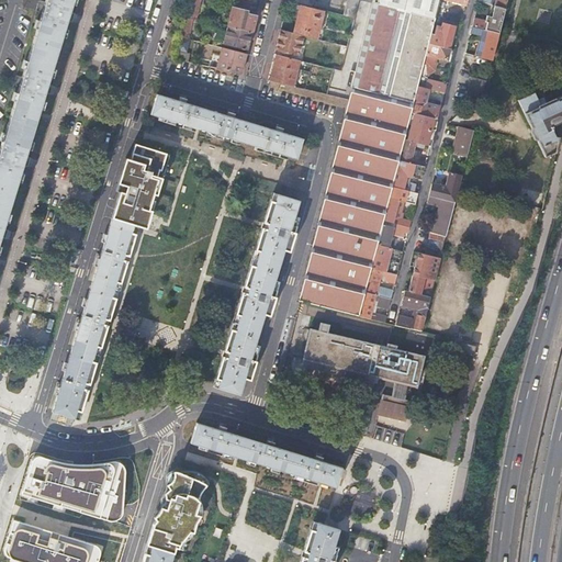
[(45,0),(44,6),(38,4),(36,11),(42,13),(22,78),(17,76),(14,83),(20,86),(0,148),(0,238),(0,237),(6,238),(7,235),(8,232),(2,229),(23,165),(27,167),(29,163),(30,160),(24,158),(45,93),(51,94),(52,91),(53,88),(47,86),(67,21),(71,22),(74,19),(75,15),(69,13),(72,0),(45,0)]
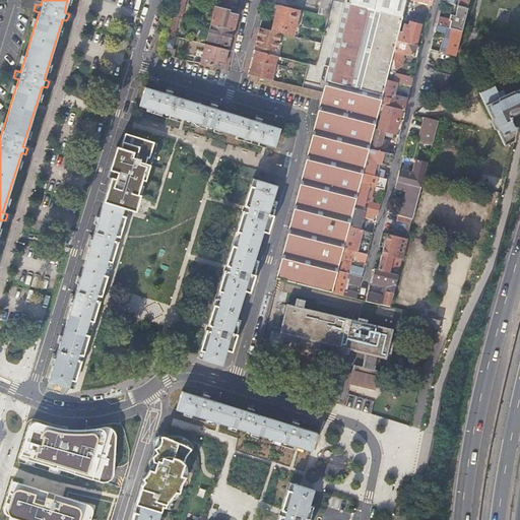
[(185,0),(174,0),(173,7),(171,14),(179,16),(182,17),(185,0)]
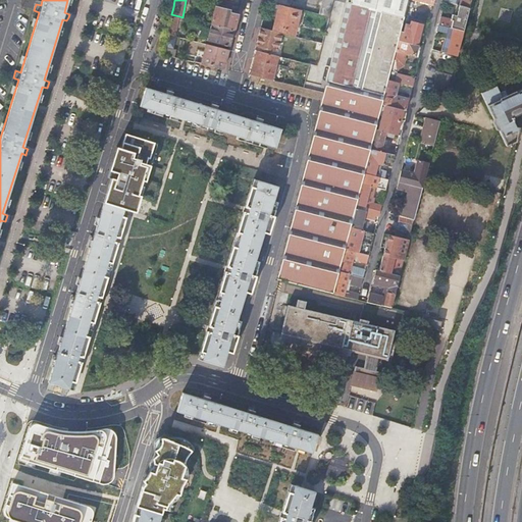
[(294,283),(333,294),(340,272),(345,250),(351,226),(357,204),(362,184),(364,173),(371,149),(376,129),(382,105),(388,81),(399,42),(401,33),(405,16),(406,12),(409,0),(347,0),(324,93),(277,279),(279,280),(294,283)]
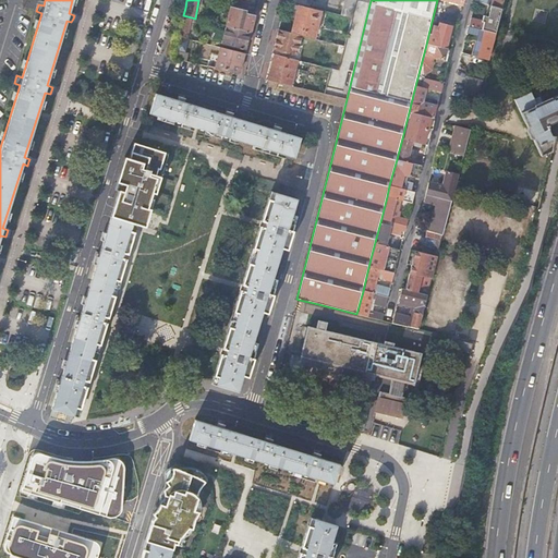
[(504,0),(493,0),(492,7),(501,9),(501,7),(504,0)]
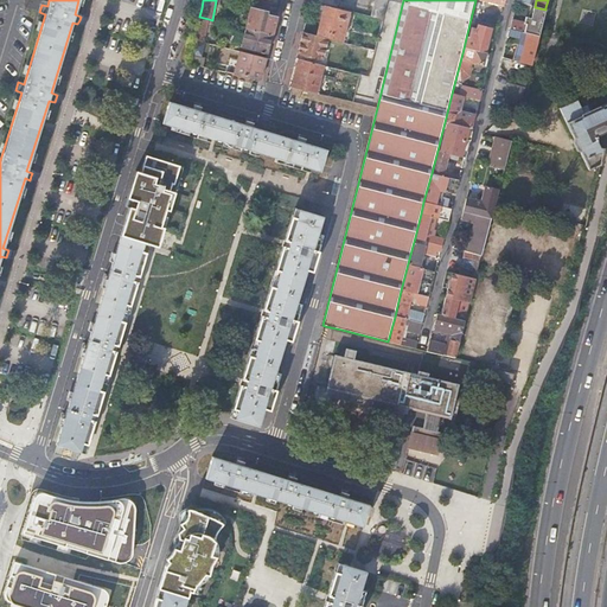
[(318,37),(328,39),(343,43),(350,13),(325,6),(323,19),(318,37)]
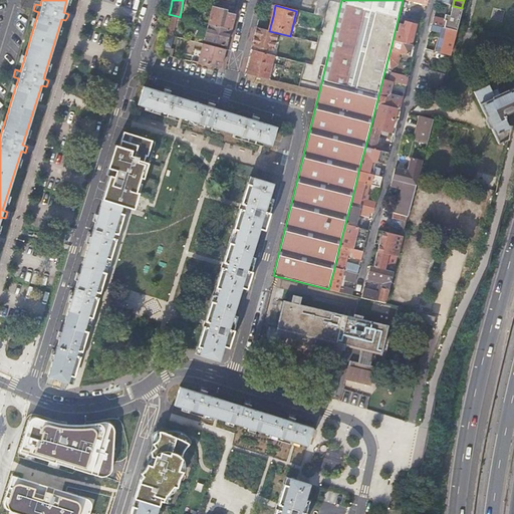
[(439,19),(438,26),(456,30),(462,8),(453,6),(450,17),(446,15),(444,20),(439,19)]
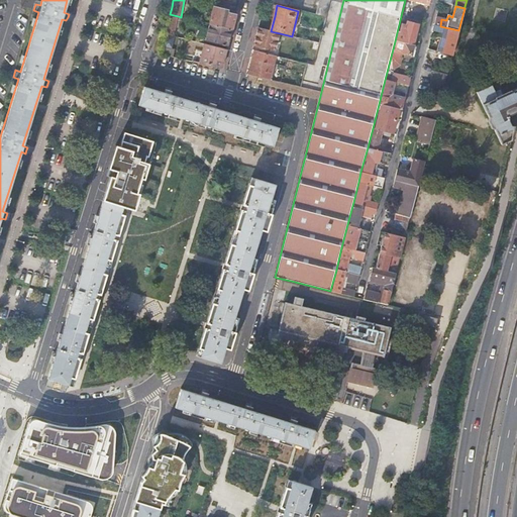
[(210,24),(232,30),(234,20),(235,15),(227,13),(227,11),(214,7),(211,19),(208,19),(207,23),(210,24)]
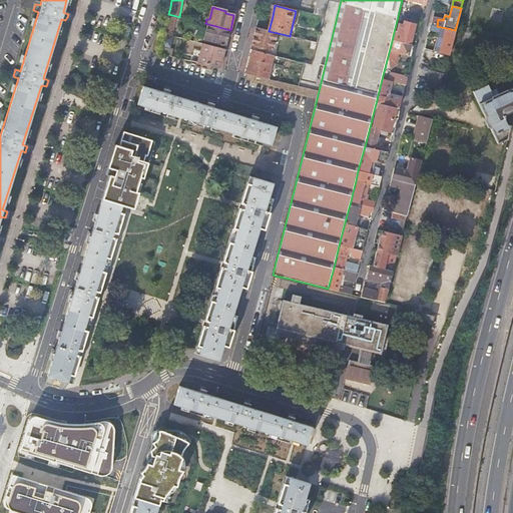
[(398,16),(422,22),(423,17),(399,12),(398,16)]
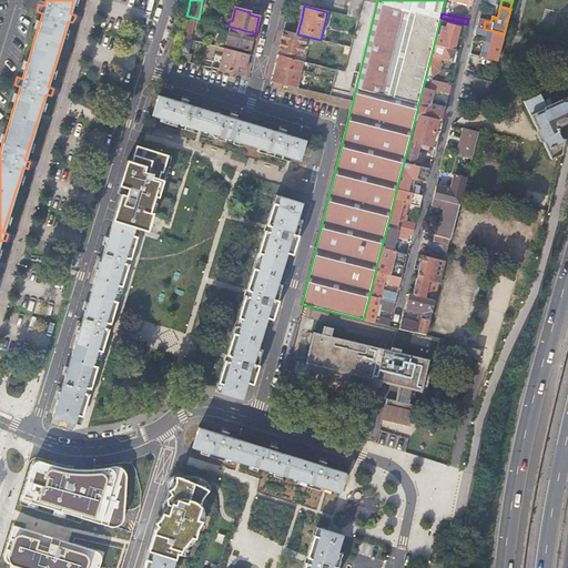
[(195,18),(186,16),(181,38),(190,40),(195,18)]
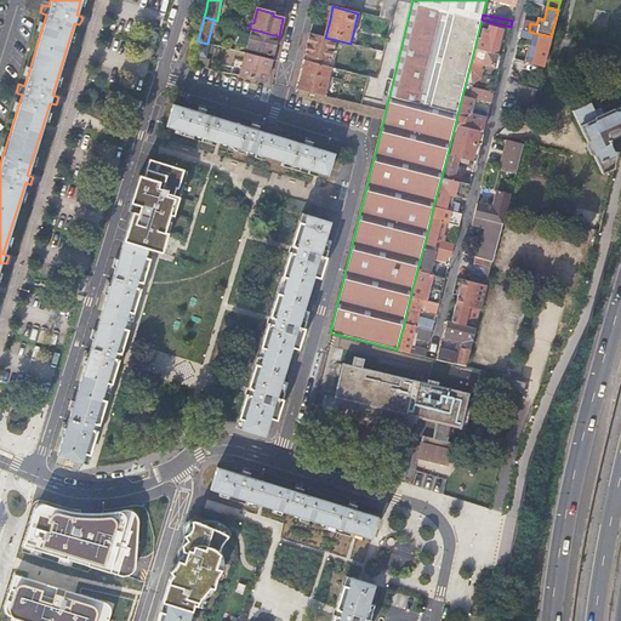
[(477,39),(474,50),(496,55),(503,30),(490,27),(489,33),(483,32),(480,40),(477,39)]
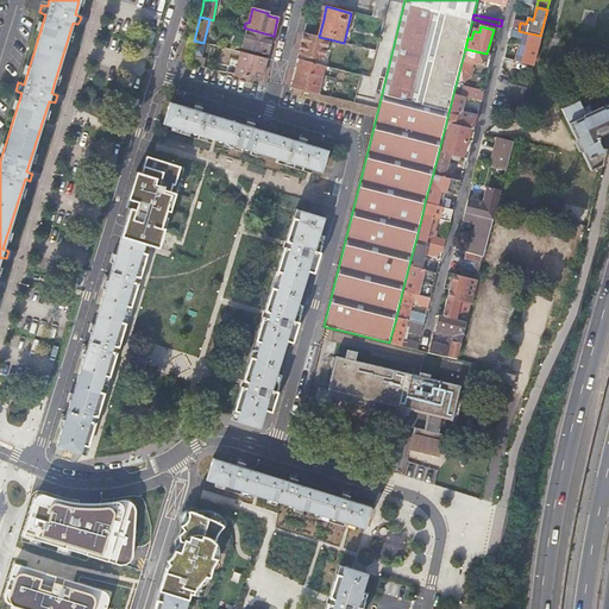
[(242,49),(269,56),(271,45),(274,36),(248,29),(242,49)]
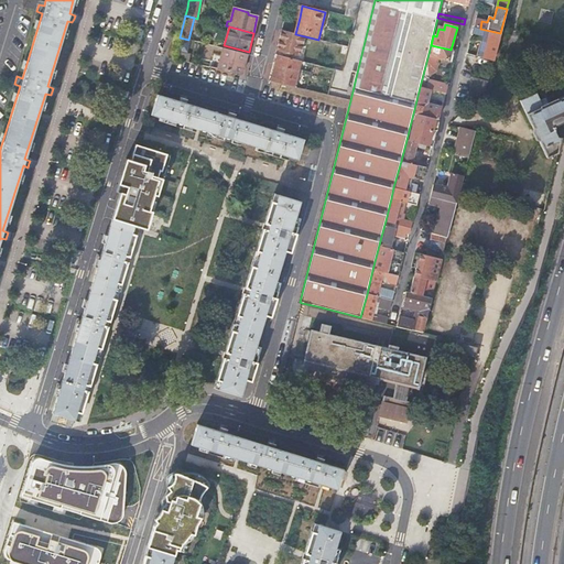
[(488,38),(484,58),(494,61),(500,33),(480,29),(479,29),(478,35),(488,38)]
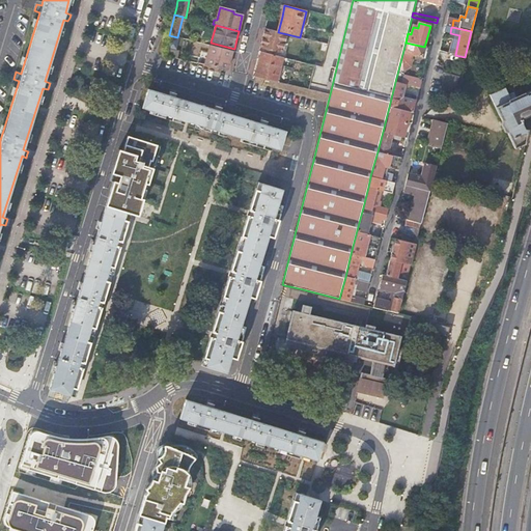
[(262,38),(260,47),(283,52),(287,34),(278,32),(266,29),(262,38)]
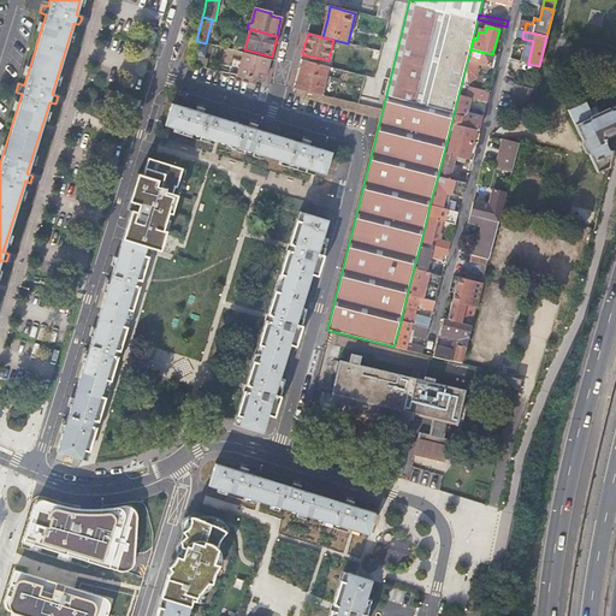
[(471,49),(458,95),(471,98),(487,102),(490,94),(469,89),(471,82),(477,78),(479,70),(478,70),(479,64),(490,67),(493,54),(492,54),(471,49)]
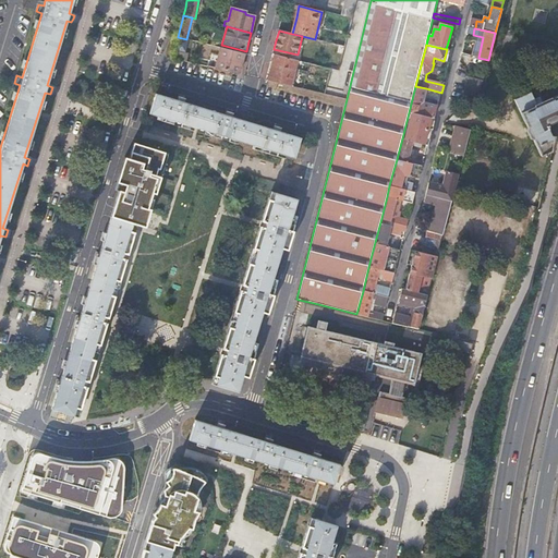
[(243,60),(245,53),(220,48),(219,55),(243,60)]
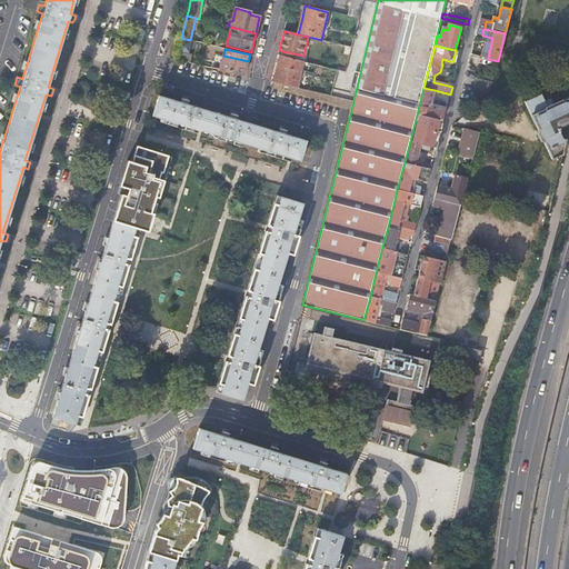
[(220,70),(245,76),(247,68),(248,61),(223,56),(220,70)]
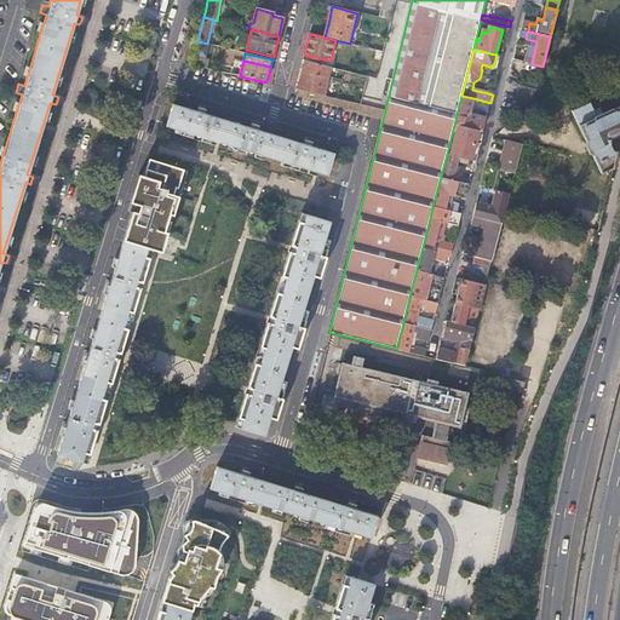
[(303,73),(299,90),(314,93),(323,96),(331,67),(306,61),(303,73)]
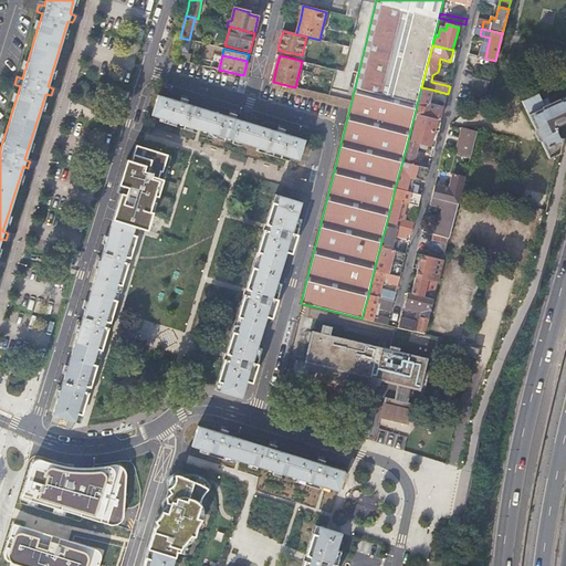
[(469,101),(483,105),(489,83),(474,79),(469,101)]
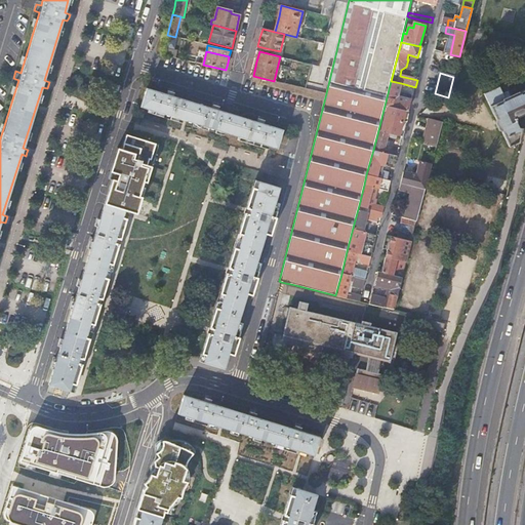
[(391,81),(385,106),(388,107),(405,111),(408,112),(411,101),(398,96),(401,83),(391,81)]
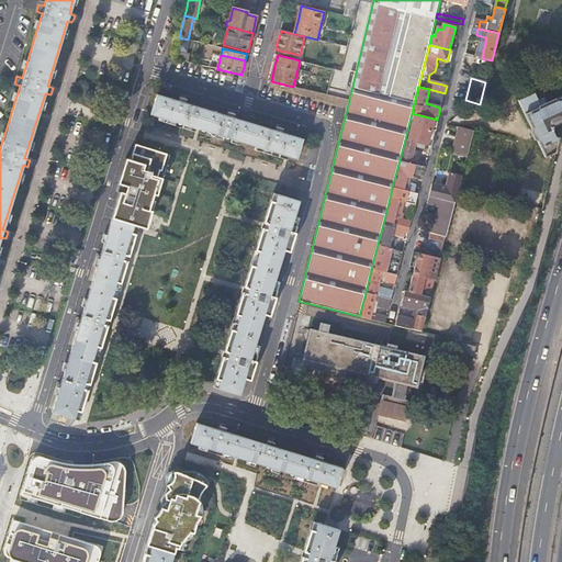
[(546,157),(555,154),(559,137),(555,136),(552,130),(553,128),(552,126),(561,123),(561,122),(561,96),(548,103),(544,98),(539,100),(536,92),(519,100),(546,157)]
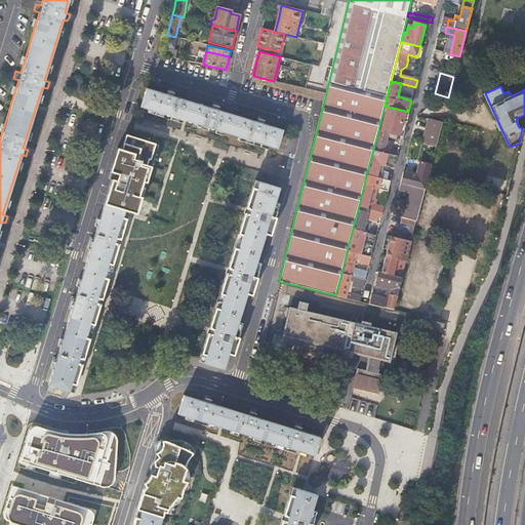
[(142,107),(277,150),(283,130),(264,124),(265,120),(264,120),(265,118),(261,117),(259,116),(258,118),(257,118),(256,122),(218,110),(220,107),(219,106),(219,105),(216,104),(214,103),(214,105),(213,104),(212,108),(174,96),(175,92),(174,92),(174,90),(171,89),(169,88),(169,90),(168,90),(167,94),(148,88),(142,107)]
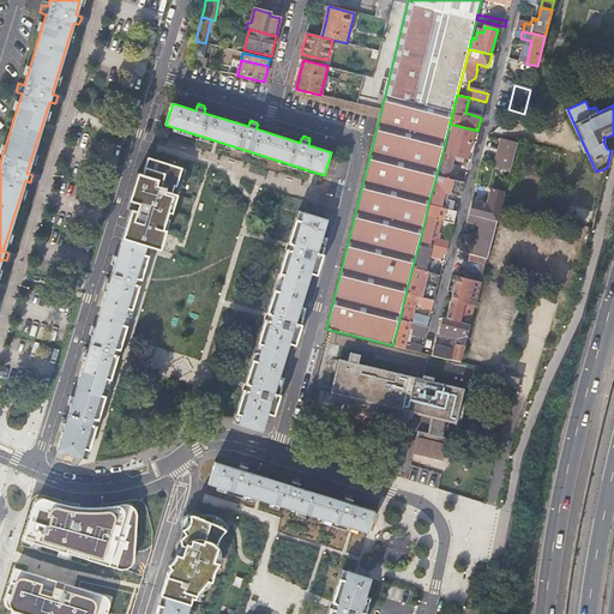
[(453,125),(446,154),(455,156),(470,160),(471,157),(468,156),(474,130),(453,125)]
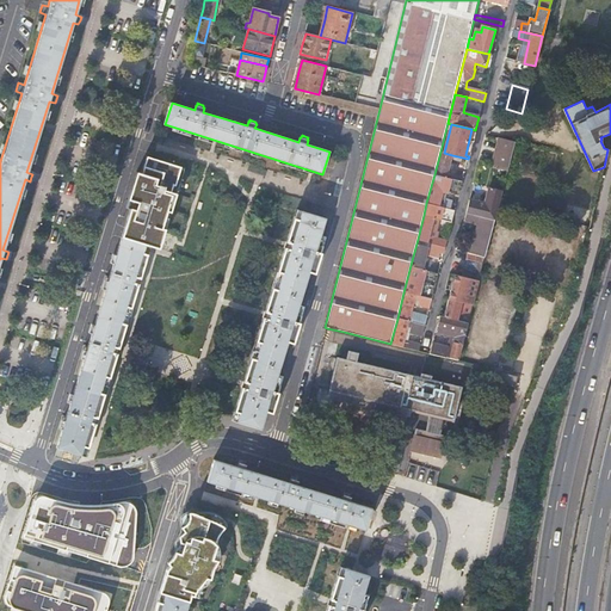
[(507,170),(514,143),(498,140),(492,166),(507,170)]
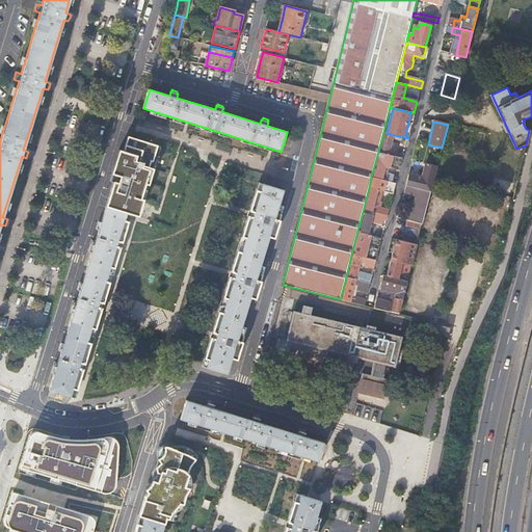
[(383,132),(378,152),(402,159),(403,154),(394,152),(394,153),(390,152),(394,135),(387,133),(383,132)]
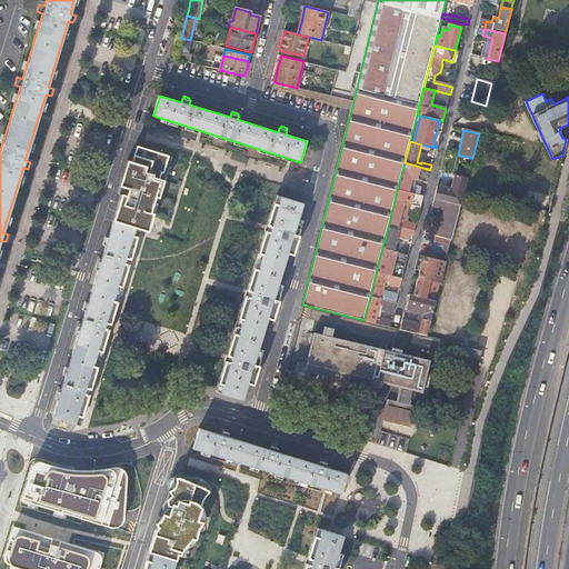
[(113,222),(136,229),(148,233),(170,157),(136,147),(113,222)]
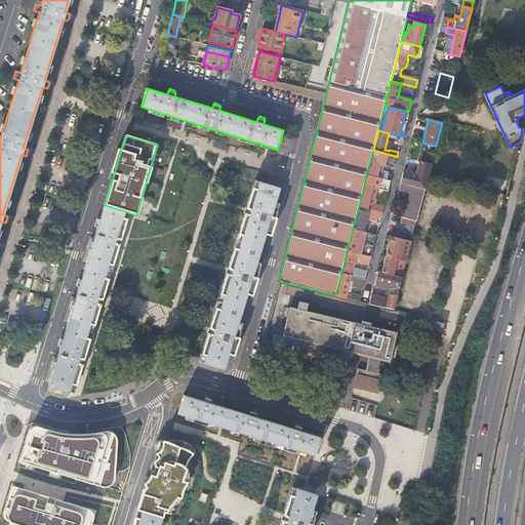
[(373,150),(366,174),(387,179),(389,172),(381,170),(384,165),(385,166),(387,161),(395,163),(397,157),(373,150)]
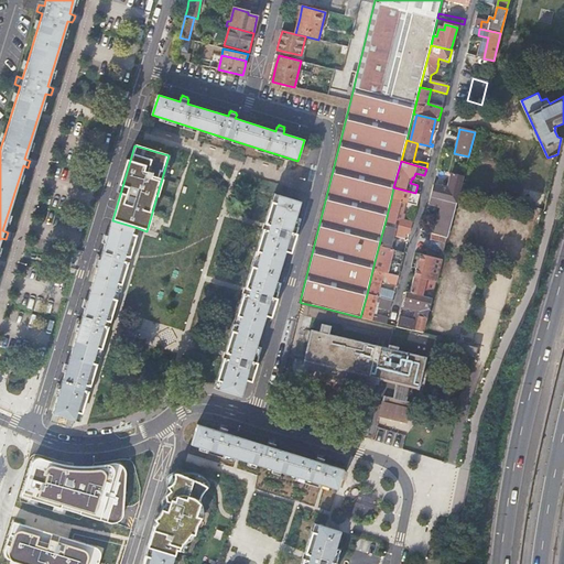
[(456,204),(461,190),(464,176),(452,174),(447,188),(434,185),(431,197),(456,204)]
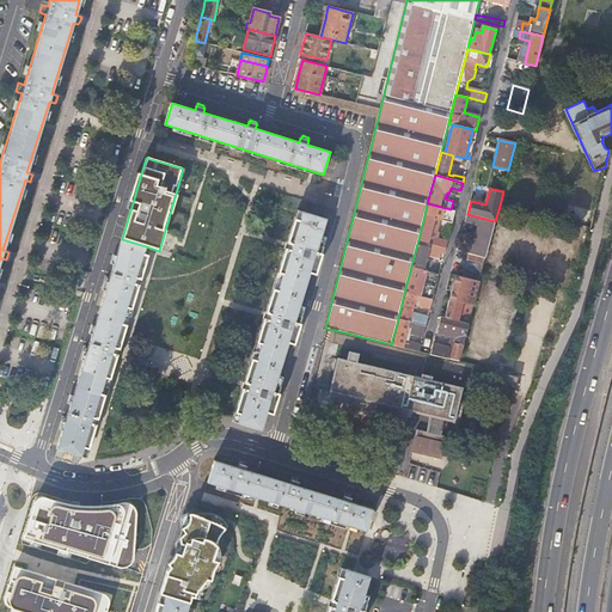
[(427,203),(424,215),(440,219),(452,222),(456,210),(451,209),(427,203)]
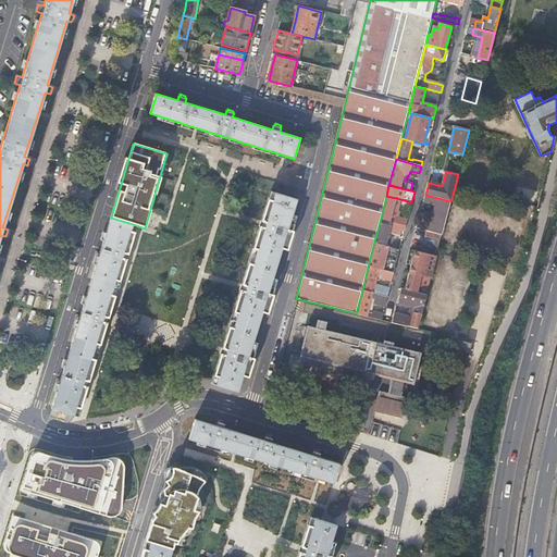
[(238,392),(297,200),(275,193),(265,222),(263,221),(263,222),(261,221),(260,224),(259,226),(262,227),(261,229),(263,229),(247,285),(245,284),(244,285),(242,285),(240,288),(240,291),(243,291),(242,292),(245,293),(227,348),(225,348),(222,348),(222,350),(221,354),(223,354),(223,355),(225,356),(217,385),(238,392)]
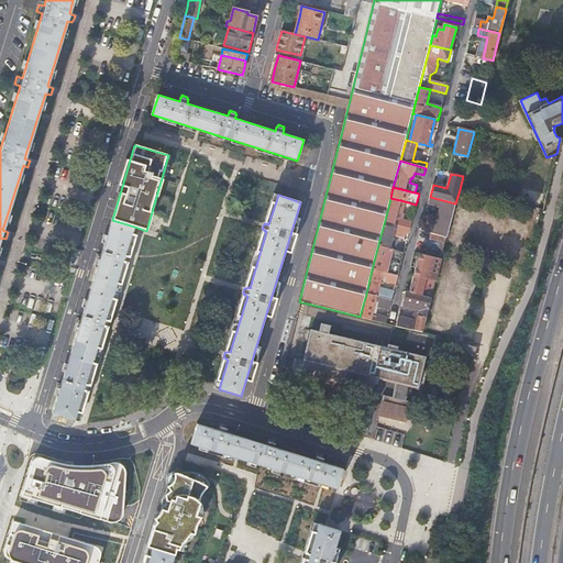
[(446,238),(455,203),(430,197),(428,203),(441,207),(434,231),(422,228),(421,231),(446,238)]
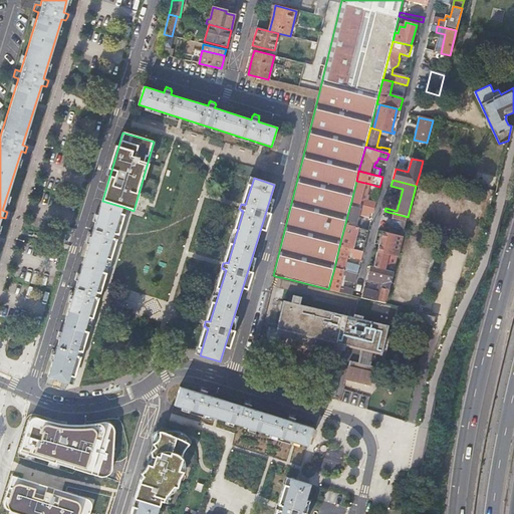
[(356,181),(351,201),(374,208),(376,202),(367,200),(368,195),(366,194),(369,184),(356,181)]
